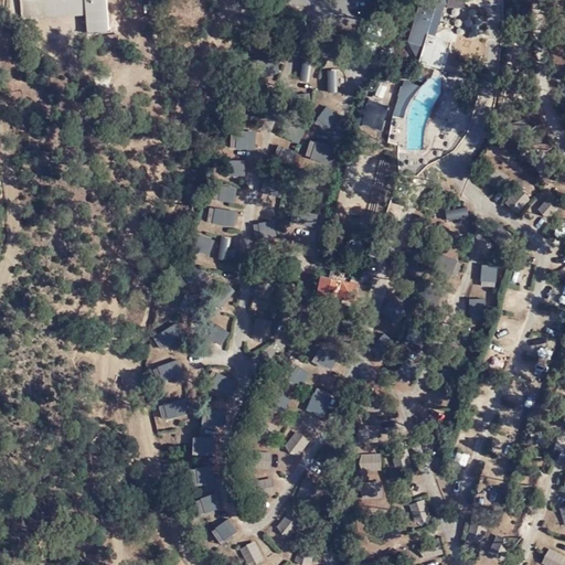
[(87,32),(108,30),(106,0),(20,0),(22,18),(86,13),(87,32)]
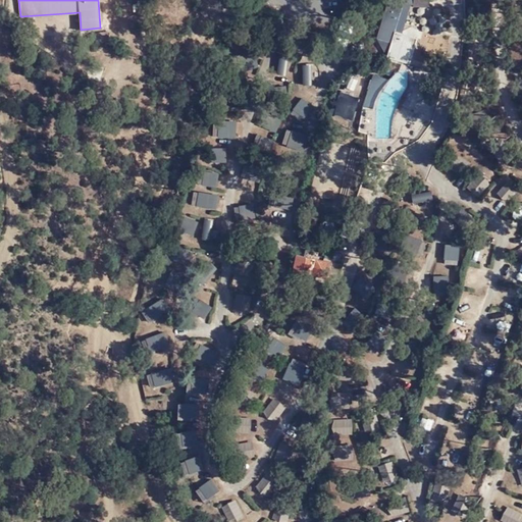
[(392,43),(387,56),(410,63),(418,38),(396,32),(397,25),(393,23),(395,16),(400,17),(404,4),(405,0),(414,1),(414,5),(427,6),(429,0),(388,0),(377,38),(392,43)]
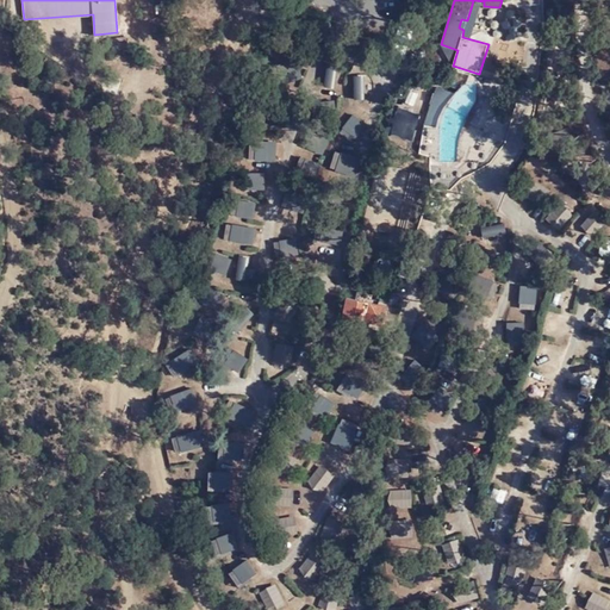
[(497,12),(472,5),(467,20),(492,29),(497,12)]
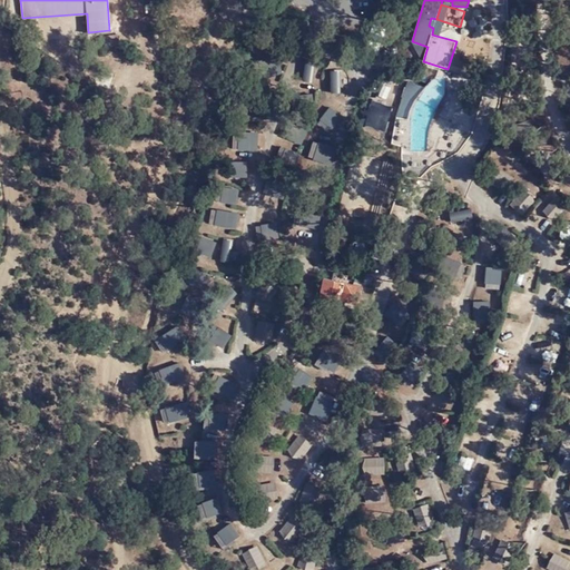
[(341,92),(341,69),(330,69),(331,92),(341,92)]
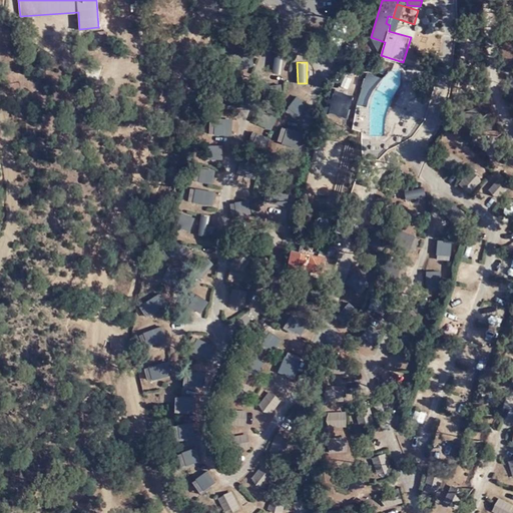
[(351,104),(354,94),(336,89),(333,98),(351,104)]
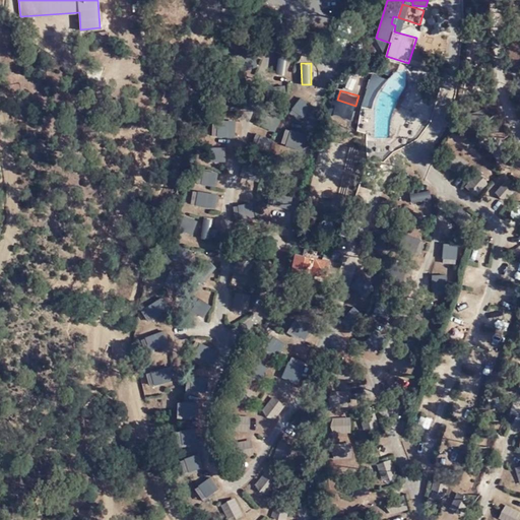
[(297,94),(287,107),(304,118),(313,106),(297,94)]
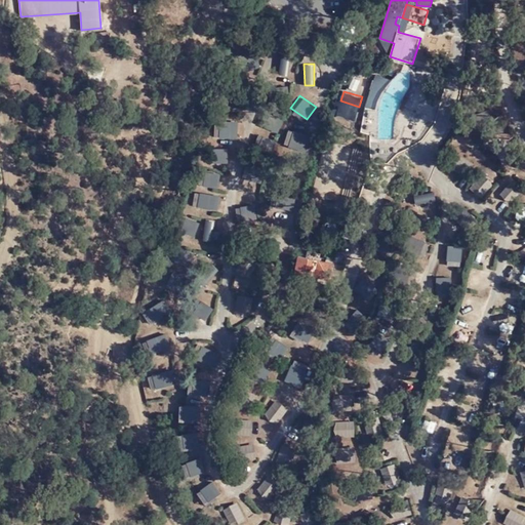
[(338,108),(337,119),(357,121),(358,110),(338,108)]
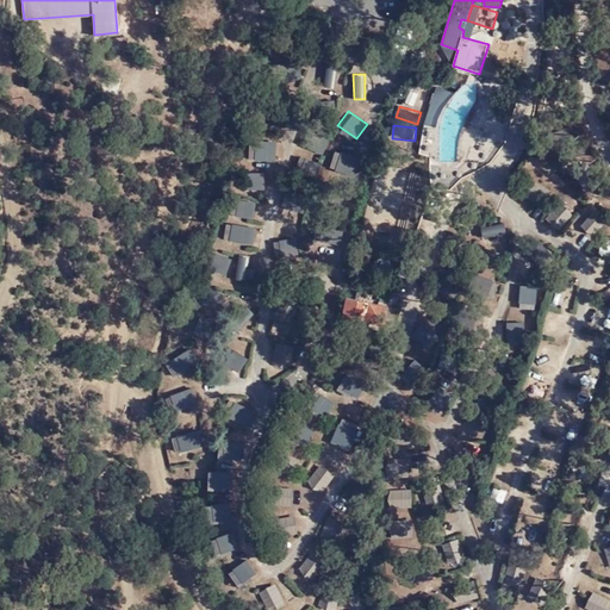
[(278,162),(277,141),(241,141),(242,191),(266,190),(266,162),(278,162)]
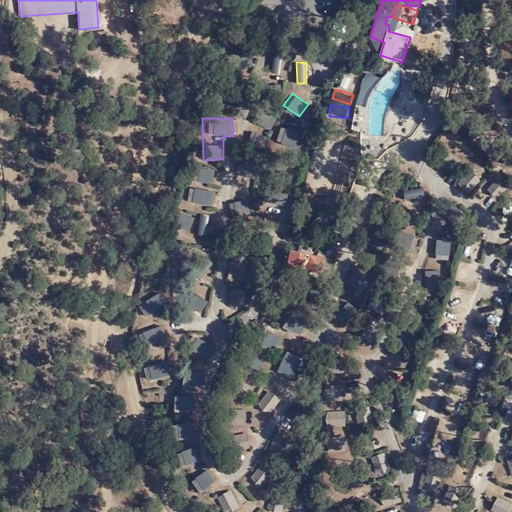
[(282,127),(278,149),(299,153),(303,131),(282,127)]
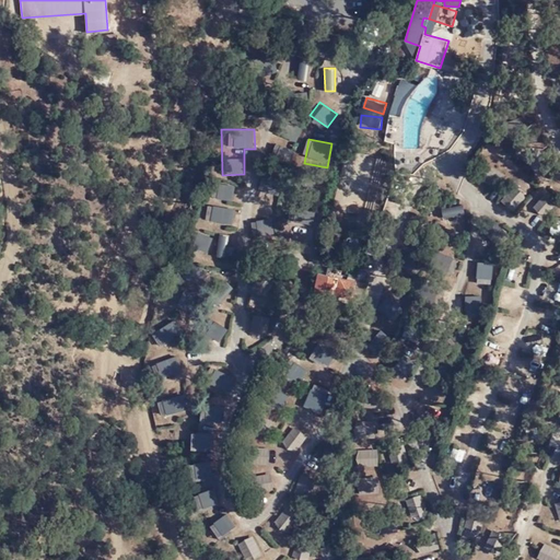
[(538,175),(551,165),(541,153),(528,163),(538,175)]
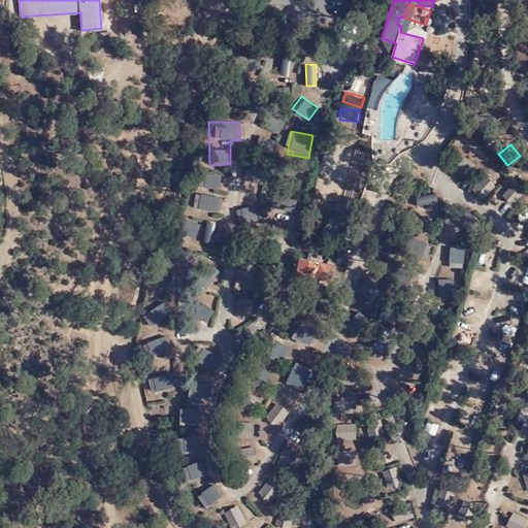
[(471,175),(472,162),(460,160),(459,173),(471,175)]
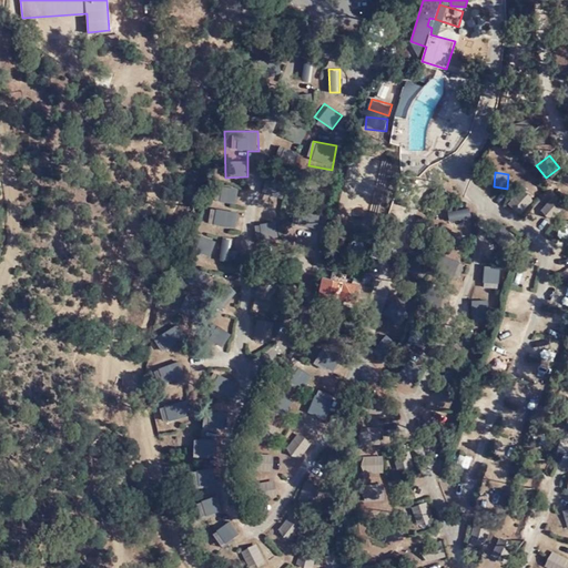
[(265,193),(283,198),(287,183),(269,179),(265,193)]
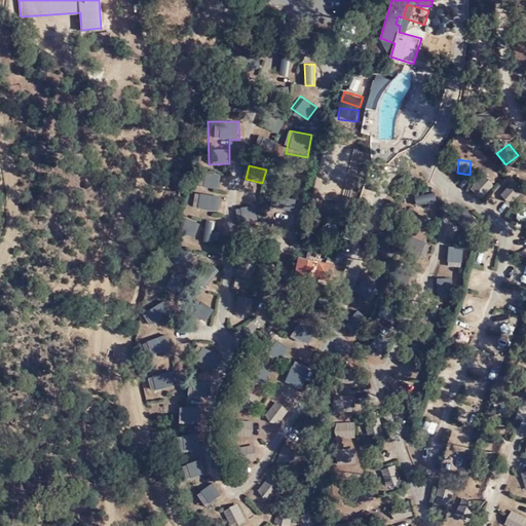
[(201,171),(198,186),(219,189),(222,174),(201,171)]
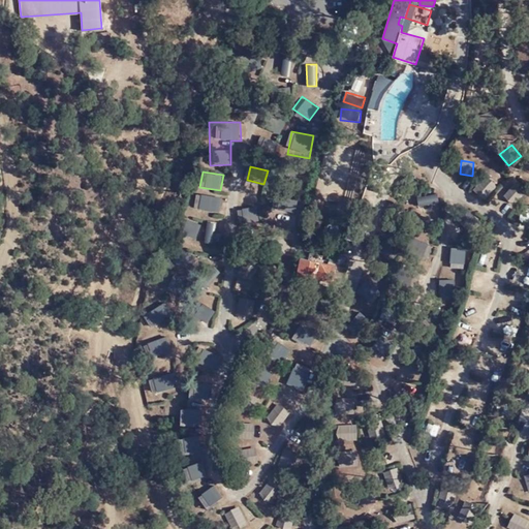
[(486,175),(472,190),(487,204),(500,187),(486,175)]
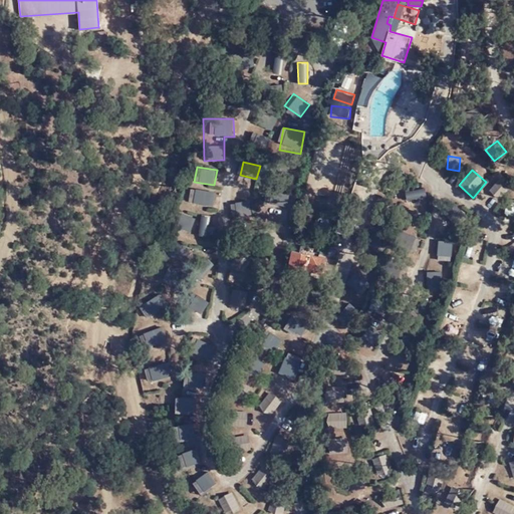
[(488,189),(498,199),(511,187),(502,177),(488,189)]
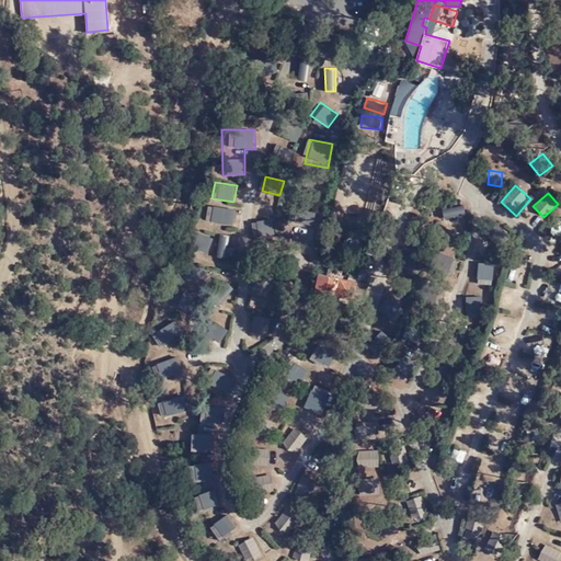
[(210,204),(207,219),(232,226),(237,210),(210,204)]
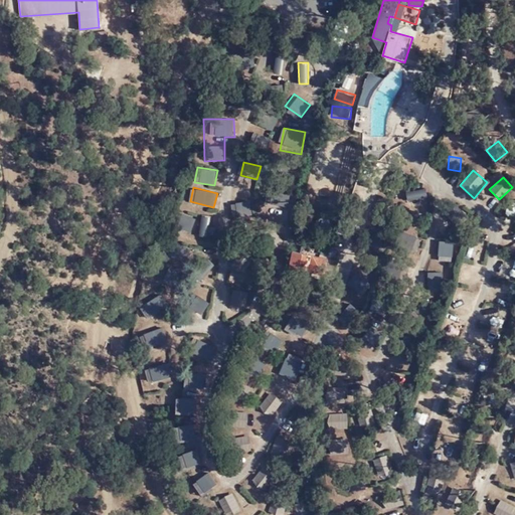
[(250,200),(235,203),(238,217),(253,215),(250,200)]
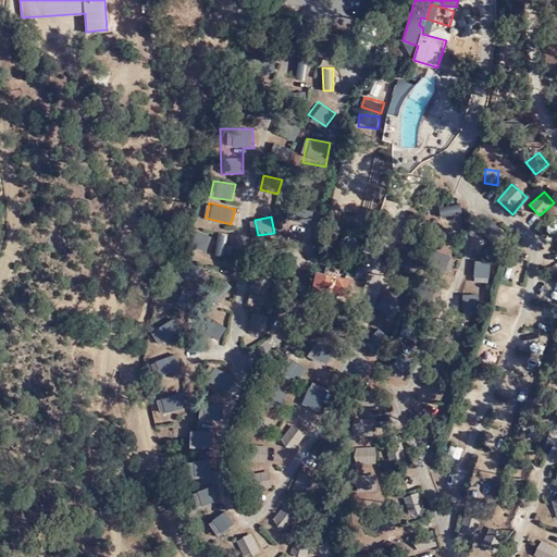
[(554,238),(556,235),(556,218),(545,226),(554,238)]
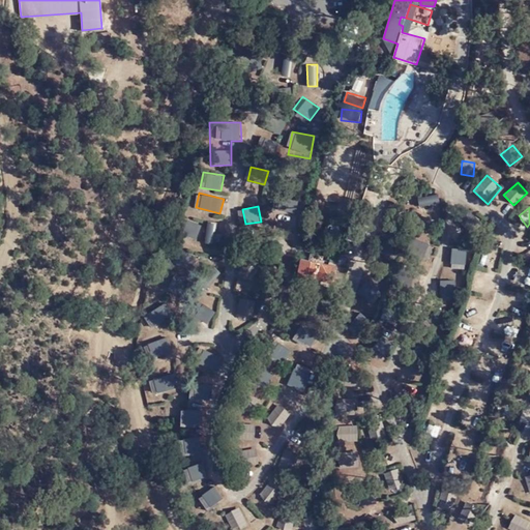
[(199,236),(202,225),(192,222),(188,234),(199,236)]
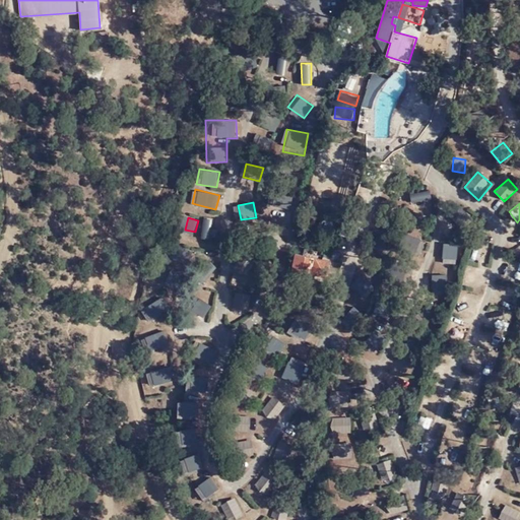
[(203,217),(201,238),(211,239),(213,218),(203,217)]
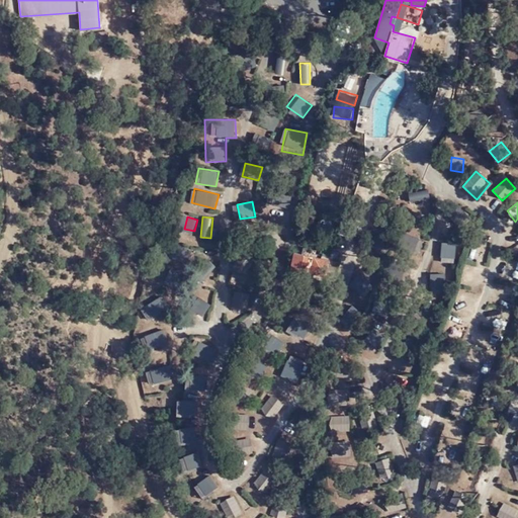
[(454,263),(457,244),(442,242),(439,260),(454,263)]
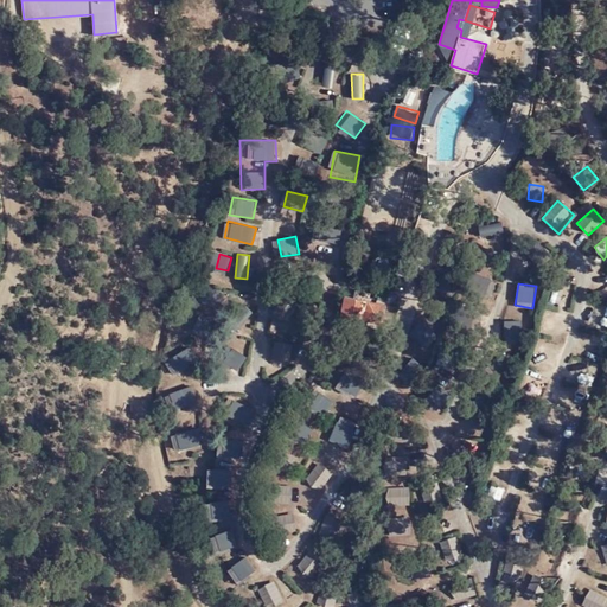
[(555,287),(554,305),(570,306),(572,288),(555,287)]
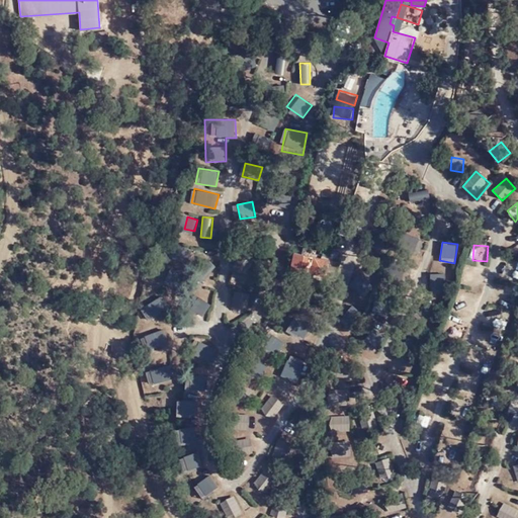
[(233,269),(248,274),(254,258),(239,252),(233,269)]
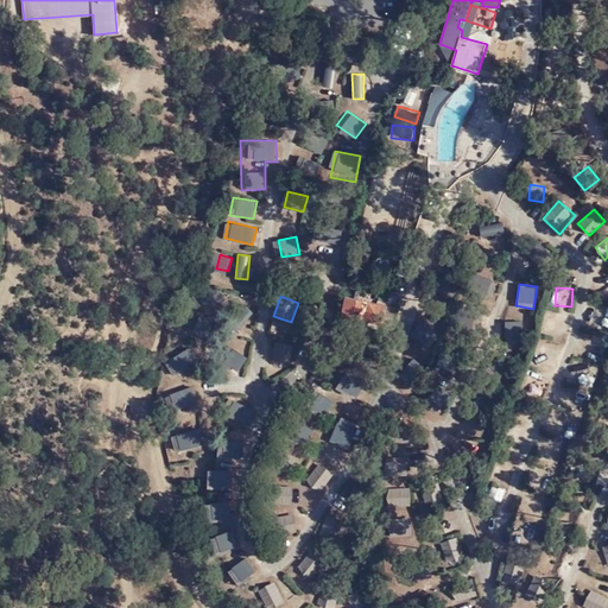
[(380,329),(384,308),(344,301),(342,323),(380,329)]
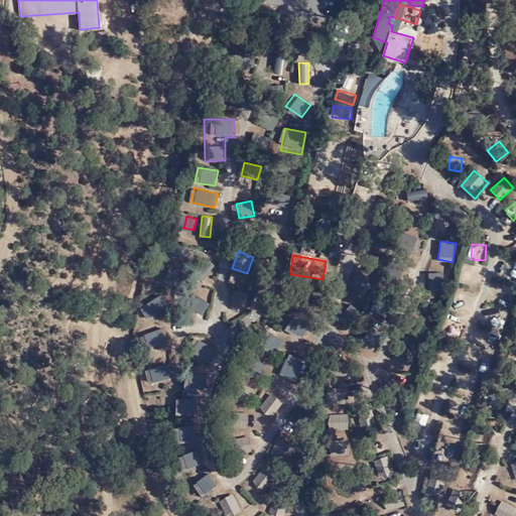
[(246,310),(249,291),(234,289),(231,308),(246,310)]
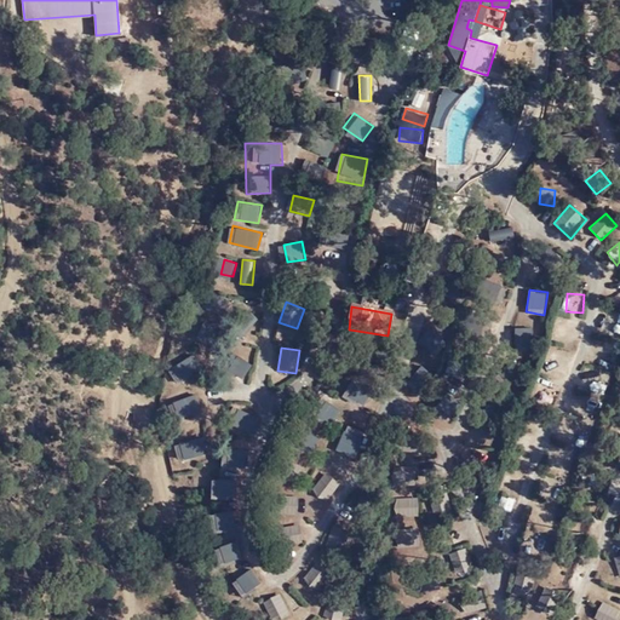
[(170,371),(179,384),(204,367),(194,354),(170,371)]
